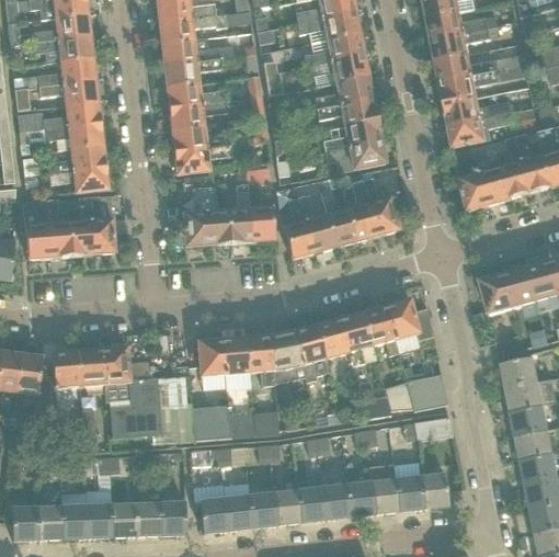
[(11,0),(6,1),(8,22),(20,21),(19,11),(31,10),(29,0),(11,0)]
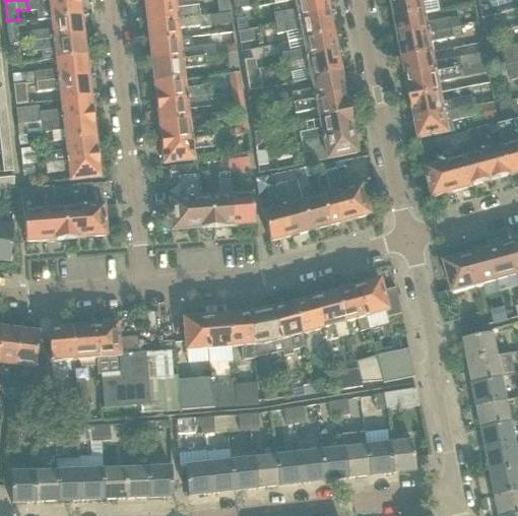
[(40,17),(51,15),(81,12),(79,0),(26,0),(28,9),(39,7),(40,17)]
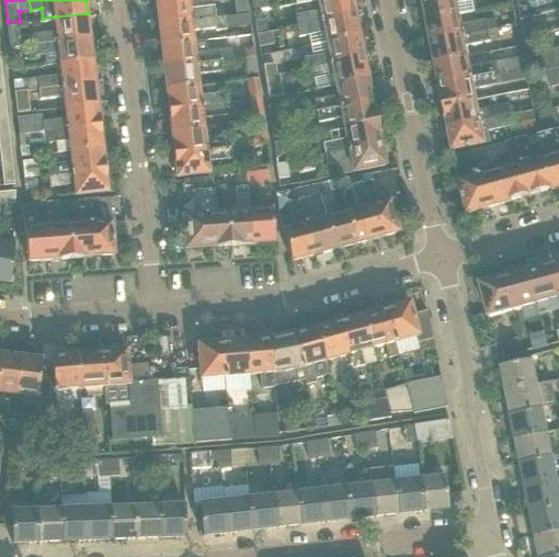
[(157,0),(159,21),(216,14),(215,4),(215,3),(191,6),(190,0),(157,0)]
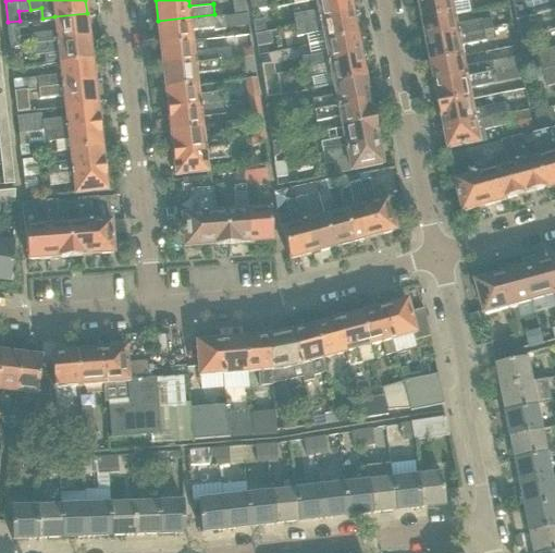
[(234,0),(236,12),(248,10),(246,0),(234,0)]
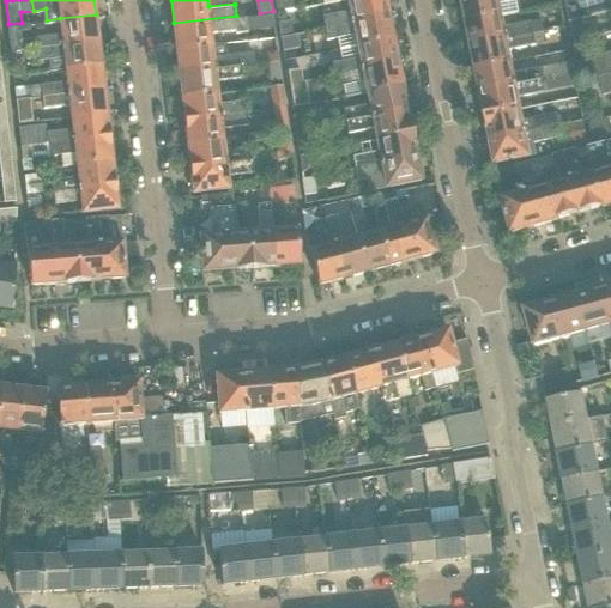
[(324,13),(326,24),(387,12),(383,0),(348,0),(349,7),(324,13)]
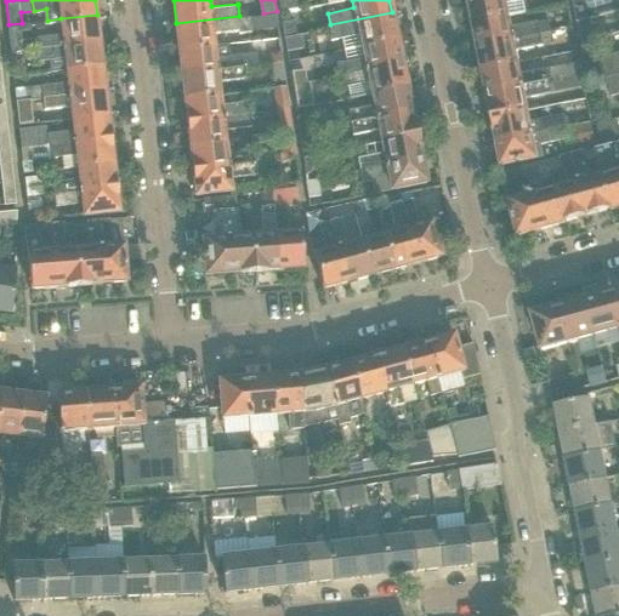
[(471,0),(475,18),(511,12),(529,9),(528,0),(471,0)]
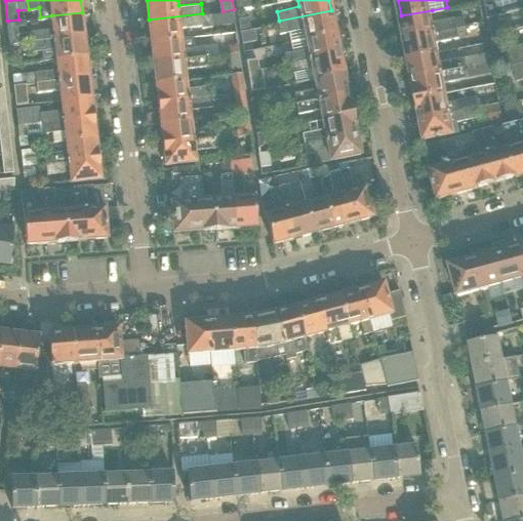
[(485,0),(489,15),(522,6),(522,0),(485,0)]
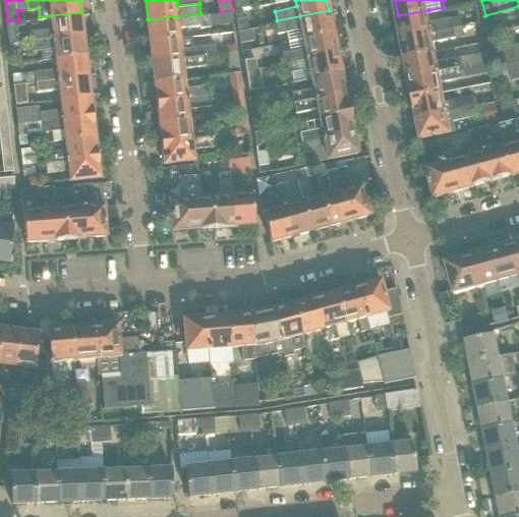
[(287,29),(289,39),(332,31),(329,10),(277,20),(279,31),(287,29)]
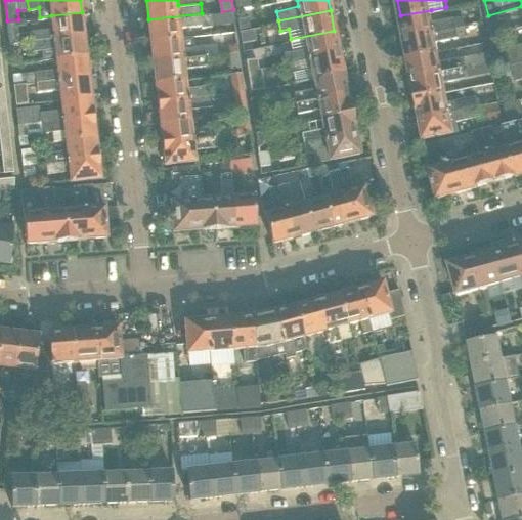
[(400,15),(404,35),(457,25),(455,15),(454,14),(432,19),(431,10),(400,15)]
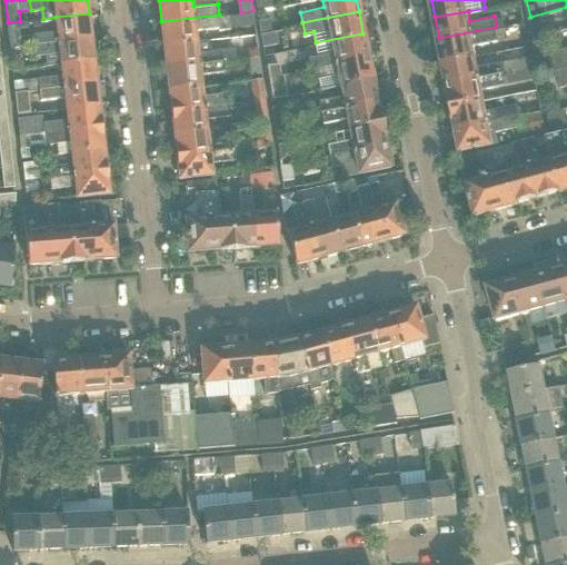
[(33,31),(35,42),(91,36),(89,13),(56,17),(58,28),(33,31)]
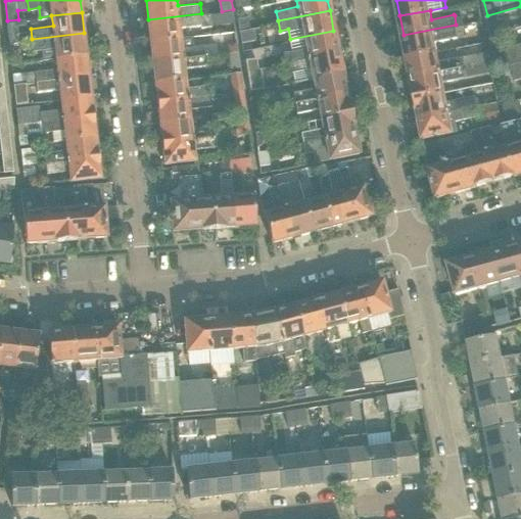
[(201,13),(148,19),(150,40),(181,36),(180,26),(202,22),(202,26),(212,25),(211,12),(201,13)]
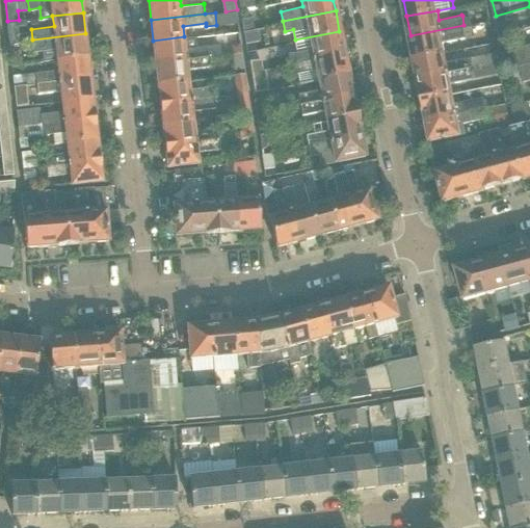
[(471,14),(462,16),(464,25),(467,25),(472,24),(473,24),(471,14)]
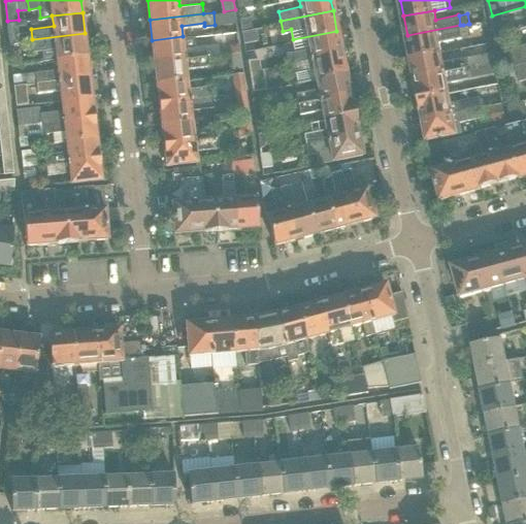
[(252,14),(240,15),(243,29),(254,27),(253,26),(252,14)]
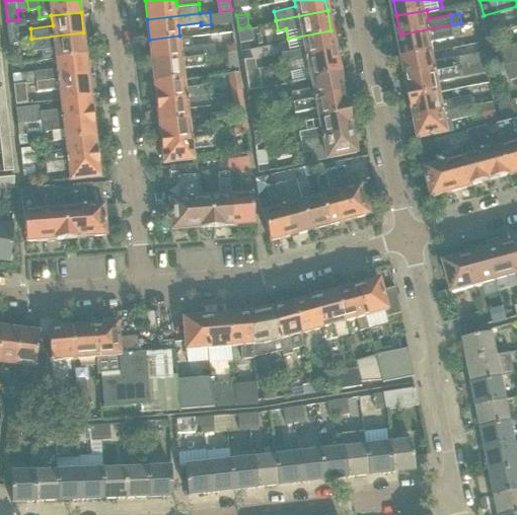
[(18,19),(7,20),(10,42),(20,41),(18,19)]
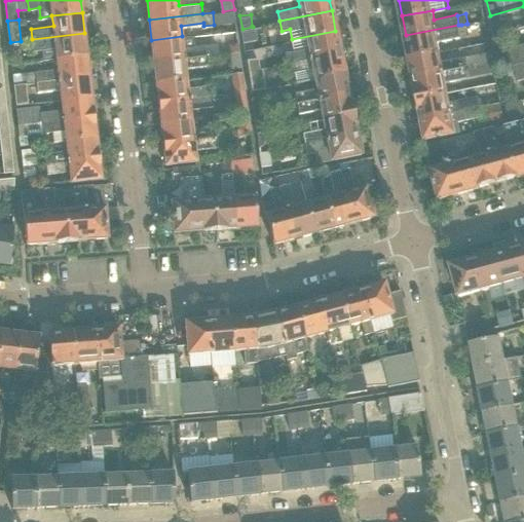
[(461,25),(458,25),(460,35),(466,34),(469,34),(466,24),(461,25)]
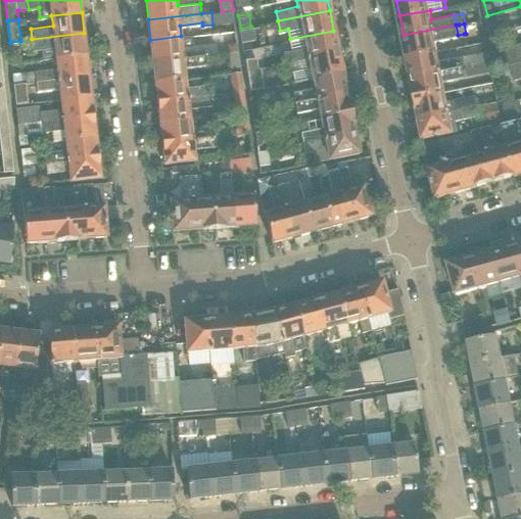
[(404,35),(408,55),(437,49),(435,39),(458,35),(456,25),(404,35)]
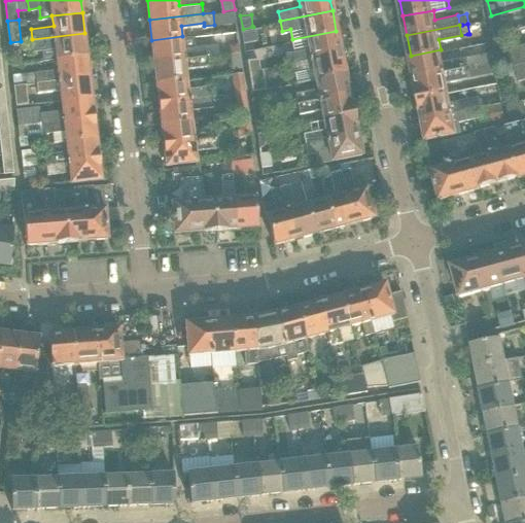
[(253,27),(243,29),(245,40),(258,38),(256,27),(253,27)]
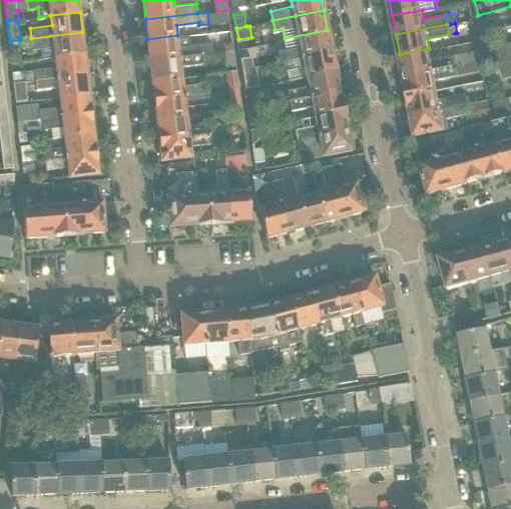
[(279,50),(281,60),(331,49),(327,30),(285,38),(287,48),(279,50)]
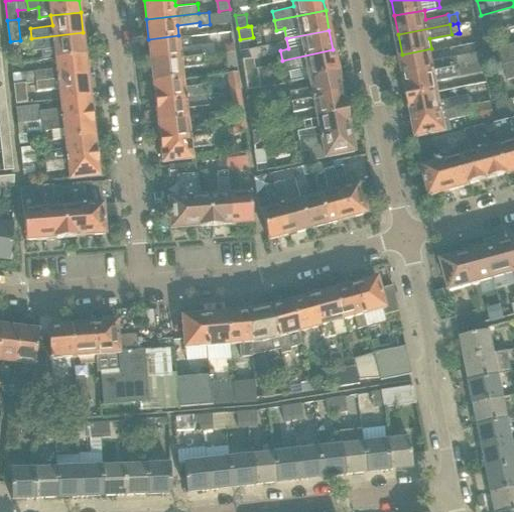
[(83,32),(31,38),(32,48),(41,47),(42,57),(55,55),(86,52),(83,32)]
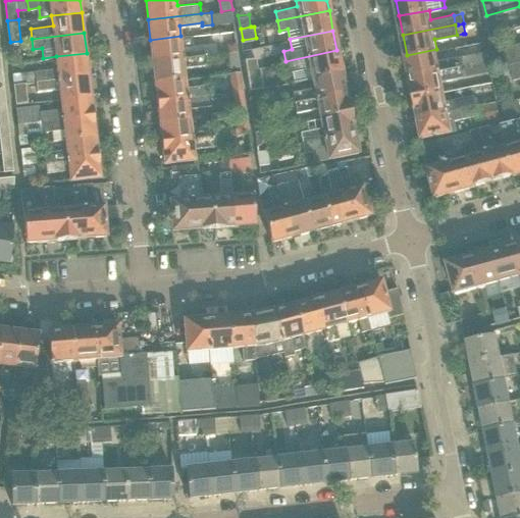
[(180,36),(150,40),(153,60),(206,54),(204,43),(194,44),(193,35),(180,36)]
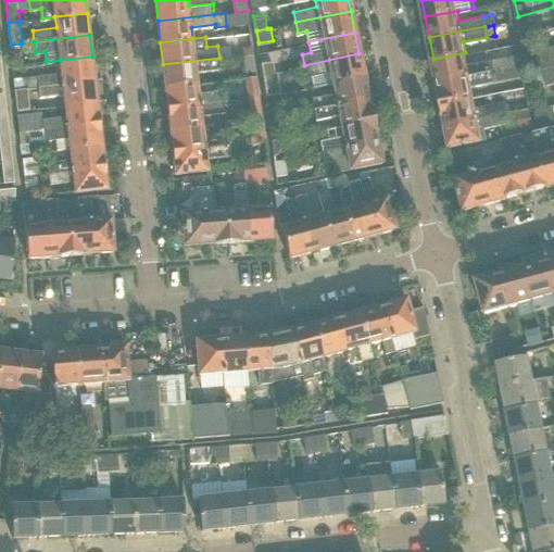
[(252,42),(243,44),(244,53),(247,53),(253,52),(252,42)]
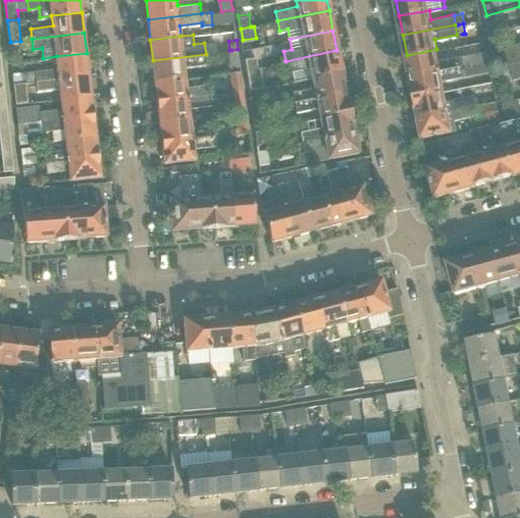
[(216,42),(204,43),(206,54),(217,52),(216,42)]
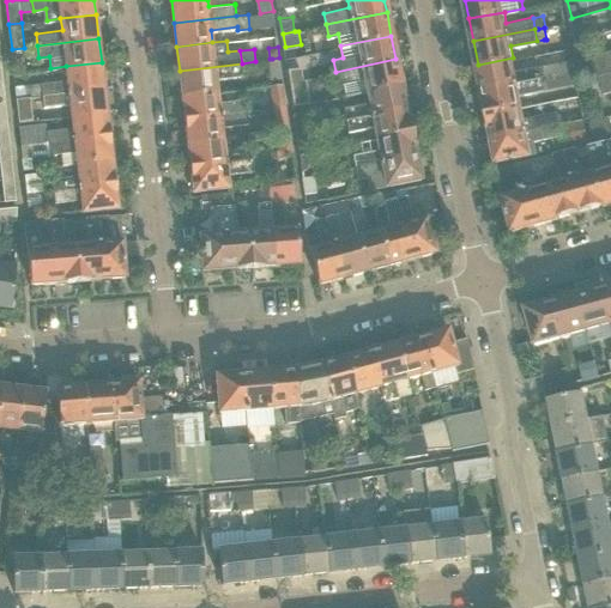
[(610,50),(596,54),(600,76),(610,73),(610,50)]
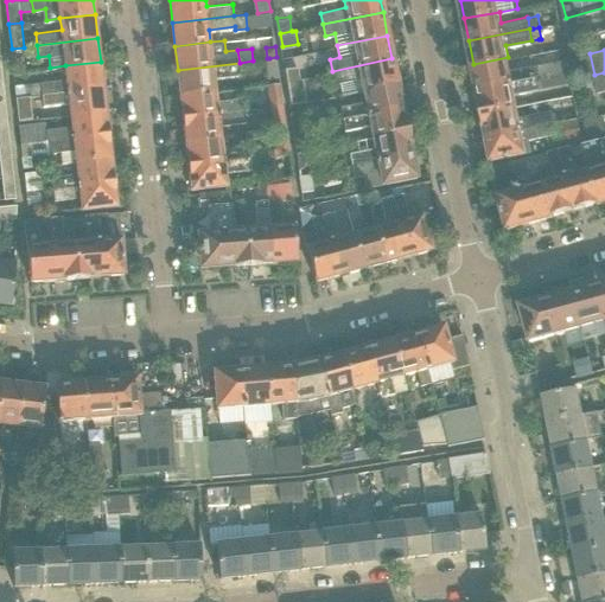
[(267,58),(267,59),(269,77),(279,76),(276,59),(276,58),(276,57),(269,58),(267,58)]
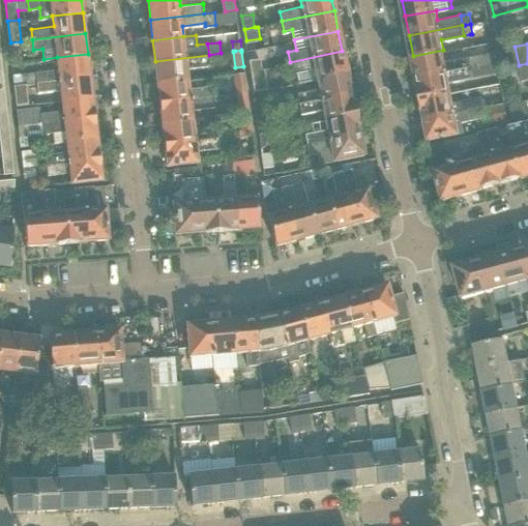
[(413,56),(412,56),(416,77),(464,67),(469,66),(497,61),(495,50),(467,56),(444,60),(443,54),(442,51),(442,50),(413,56)]
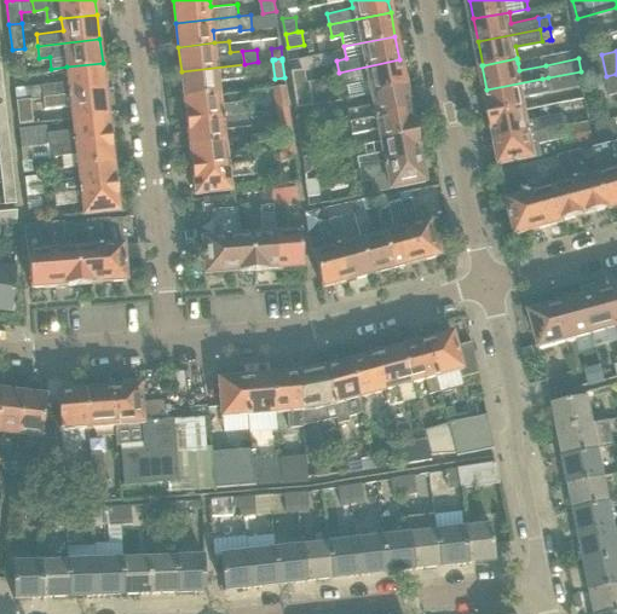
[(339,73),(336,73),(339,85),(341,85),(342,84),(347,84),(350,94),(369,91),(370,90),(404,84),(399,59),(339,73)]
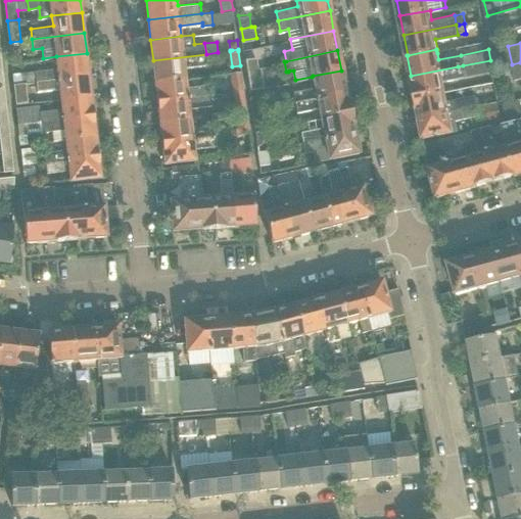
[(35,69),(37,80),(89,74),(87,53),(56,56),(57,66),(35,69)]
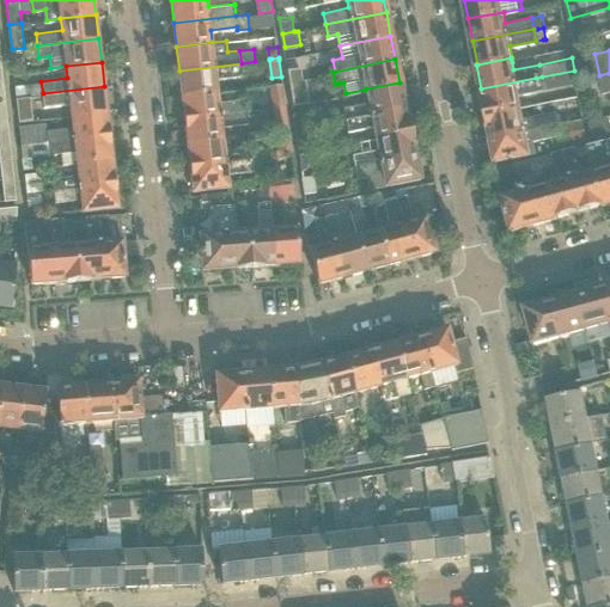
[(180,71),(182,93),(218,90),(217,78),(243,74),(242,63),(180,71)]
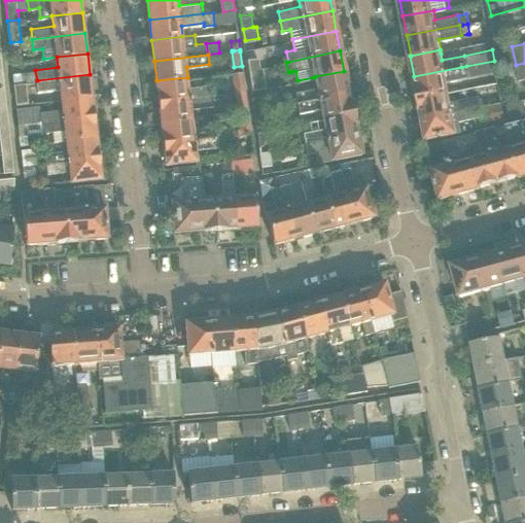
[(247,59),(246,59),(248,69),(261,67),(259,57),(247,59)]
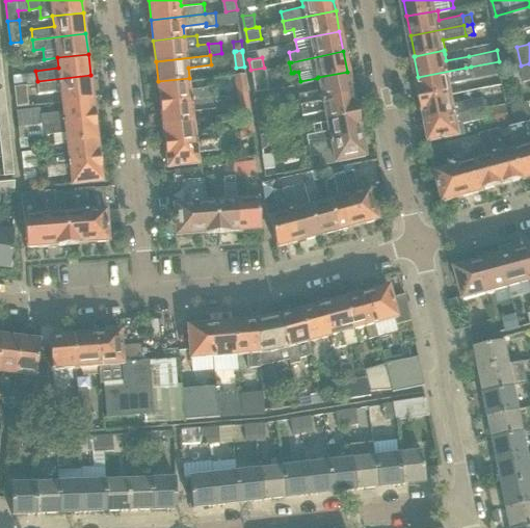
[(466,68),(418,77),(421,97),(421,98),(425,97),(452,91),(450,81),(470,77),(473,77),(501,71),(499,61),(471,67),(466,68)]
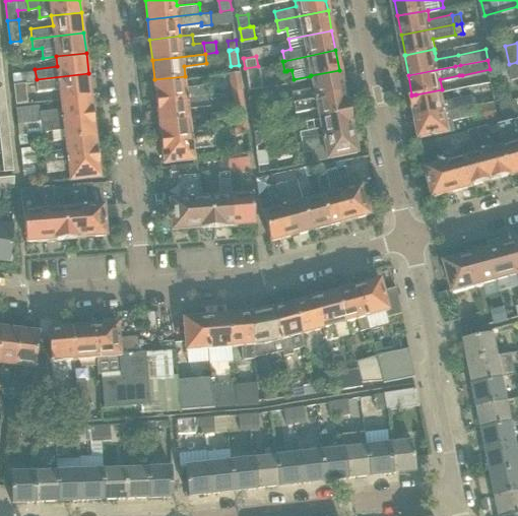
[(517,62),(509,64),(513,79),(517,77),(517,62)]
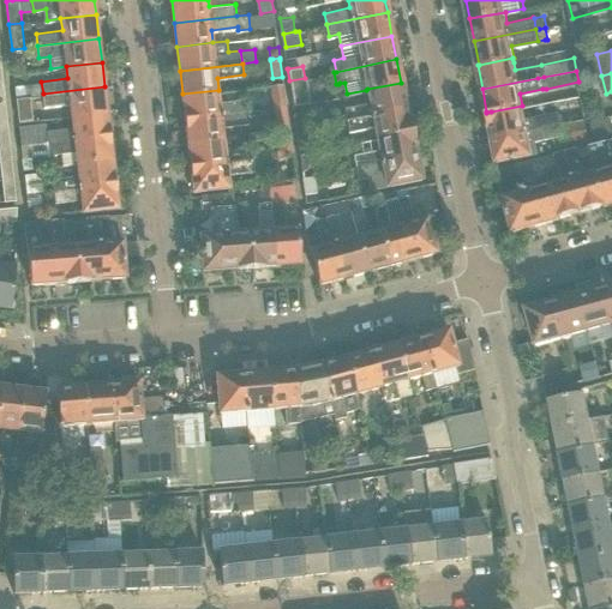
[(305,78),(289,80),(293,104),(309,102),(305,78)]
